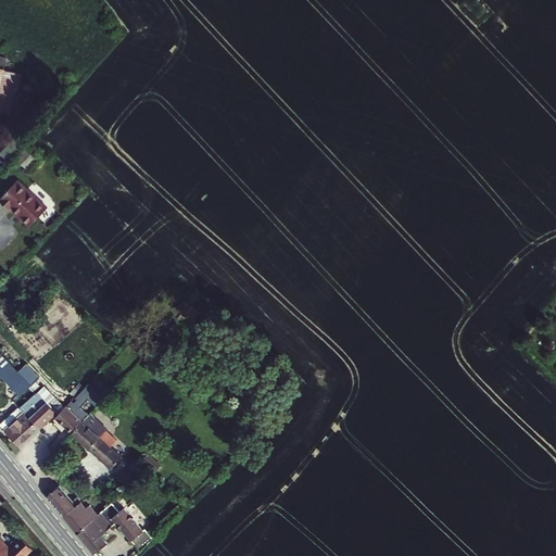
[(21,74),(0,68),(0,110),(12,114),(21,74)]
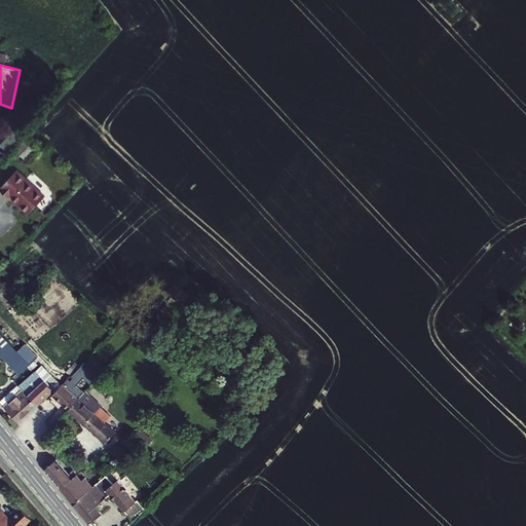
[(24,141),(14,151),(25,160),(34,149),(24,141)]
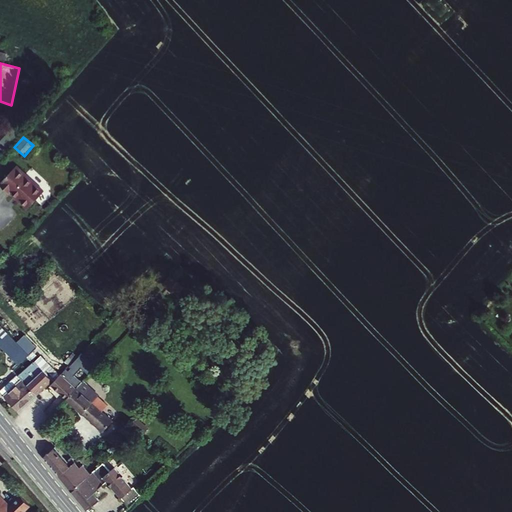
[(16,165),(0,182),(0,185),(9,194),(10,193),(27,209),(44,191),(16,165)]
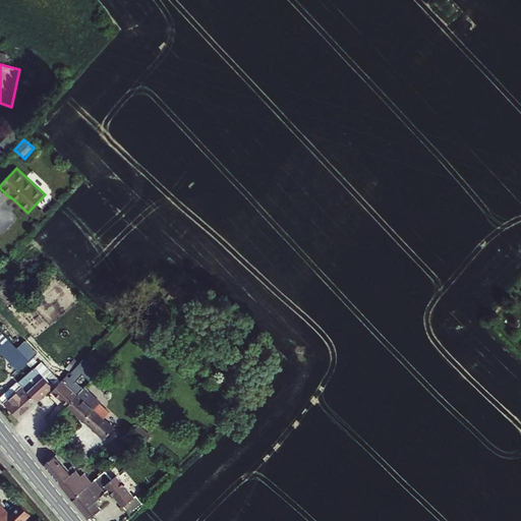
[(0,329),(0,346),(15,362),(22,365),(29,359),(16,346),(0,329)]
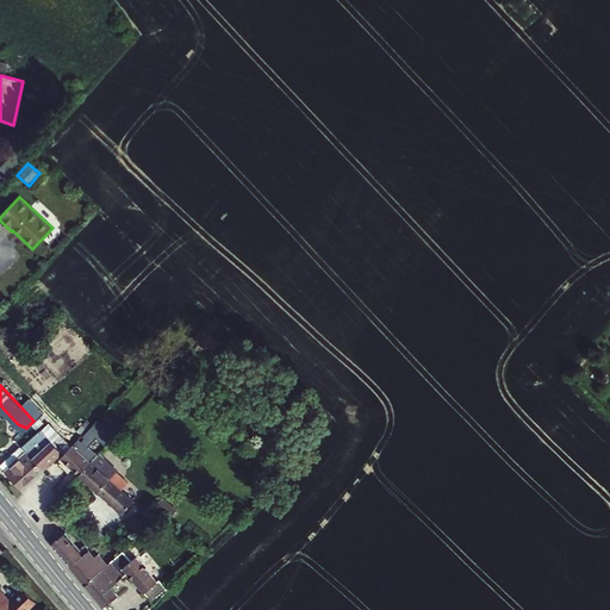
[(27,398),(19,405),(33,421),(42,412),(27,398)]
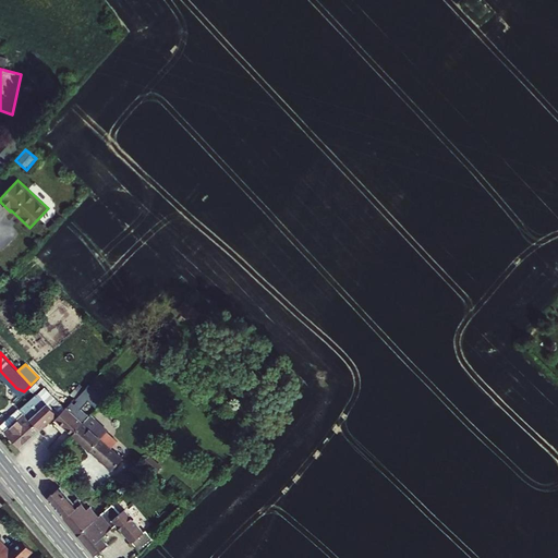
[(45,386),(20,409),(24,413),(39,429),(56,413),(56,412),(63,404),(45,386)]
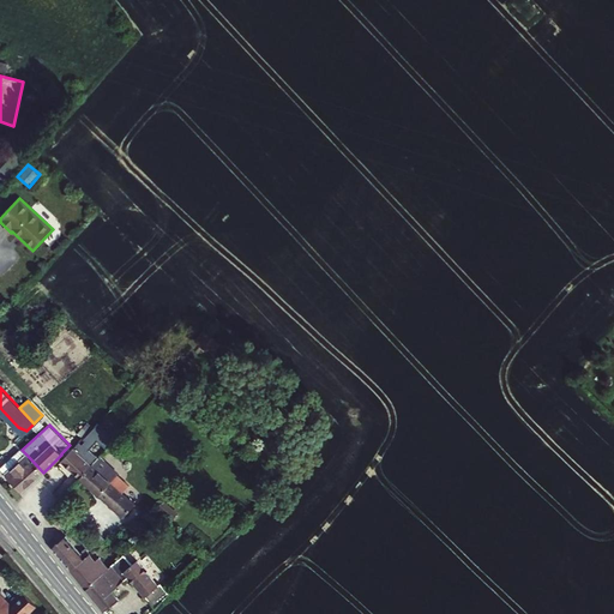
[(77,433),(82,438),(88,432),(90,429),(85,425),(77,433)]
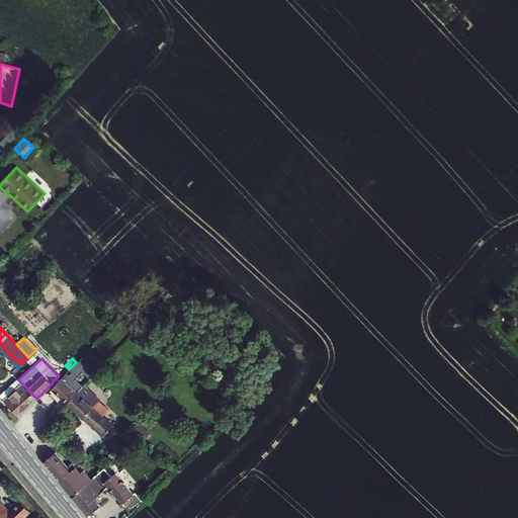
[(63,375),(51,389),(68,403),(83,385),(76,378),(82,372),(74,364),(69,369),(63,375)]
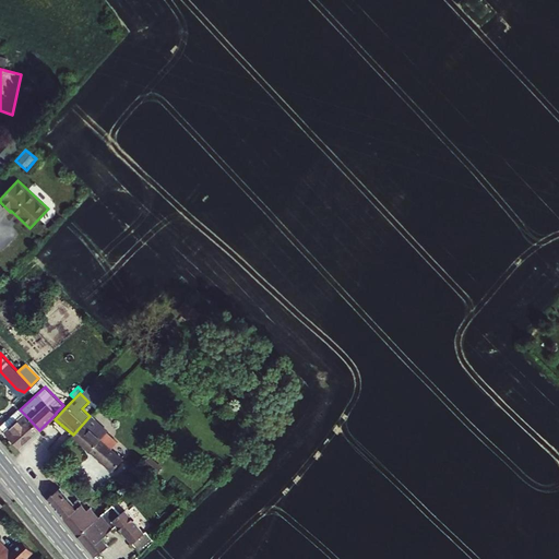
[(24,414),(20,418),(16,421),(11,416),(0,427),(21,448),(39,430),(24,414)]
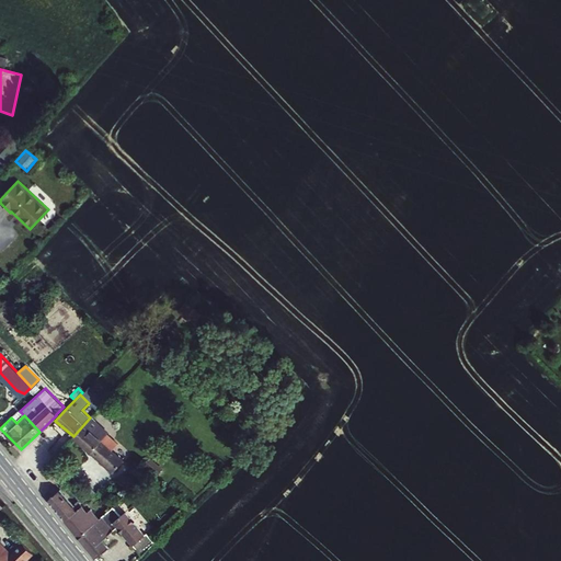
[(107,432),(91,416),(90,418),(73,436),(113,472),(123,460),(101,439),(107,432)]
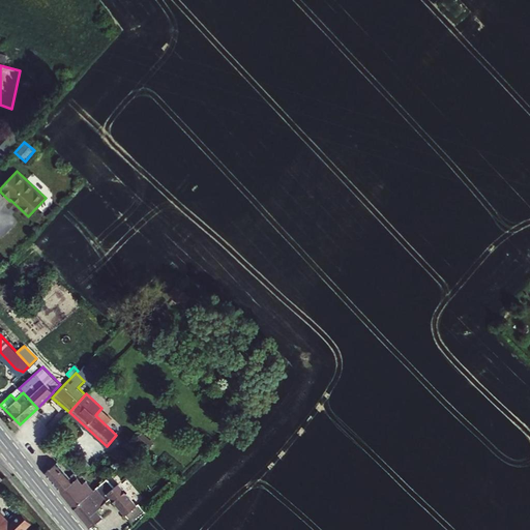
[(85,454),(74,463),(82,473),(92,465),(85,454)]
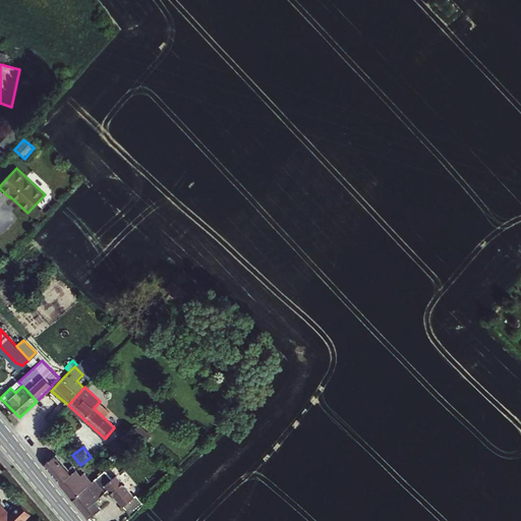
[(56,454),(44,464),(49,471),(60,483),(72,473),(76,470),(72,465),(68,469),(56,454)]
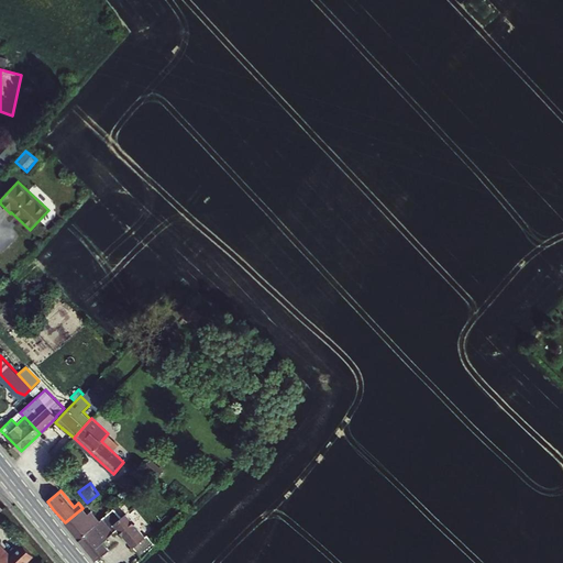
[(120,517),(112,508),(91,528),(78,539),(97,560),(109,550),(102,542),(118,529),(143,556),(156,543),(147,533),(145,536),(124,514),(120,517)]
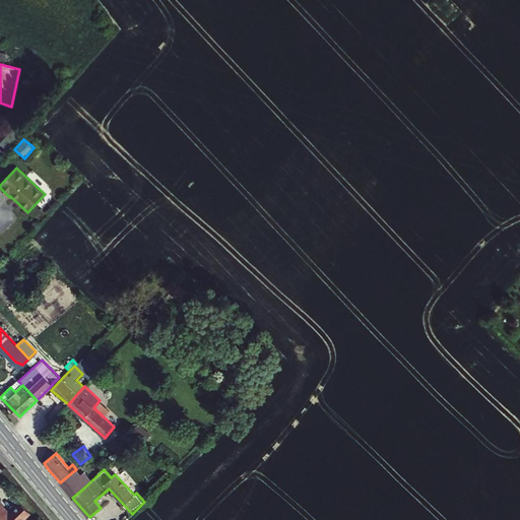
[(84,488),(72,472),(60,482),(72,498),(84,488)]
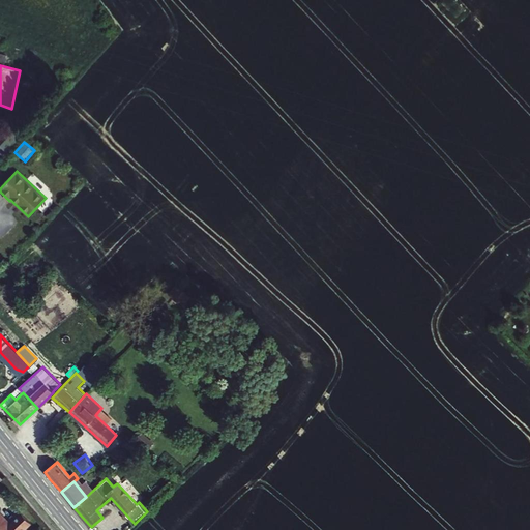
[(0,529),(25,529),(33,522),(23,511),(12,522),(10,524),(6,520),(6,516),(1,510),(0,511),(0,529)]
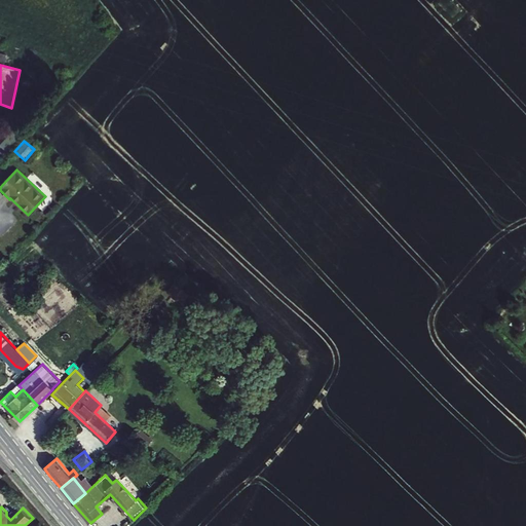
All buildings are outlined.
